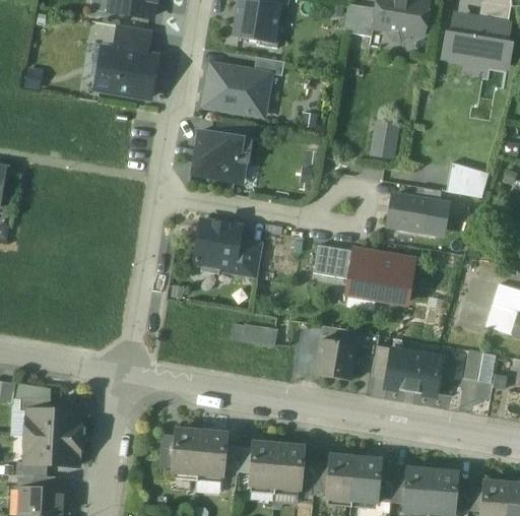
[(108,0),(106,16),(152,23),(155,0),(108,0)]
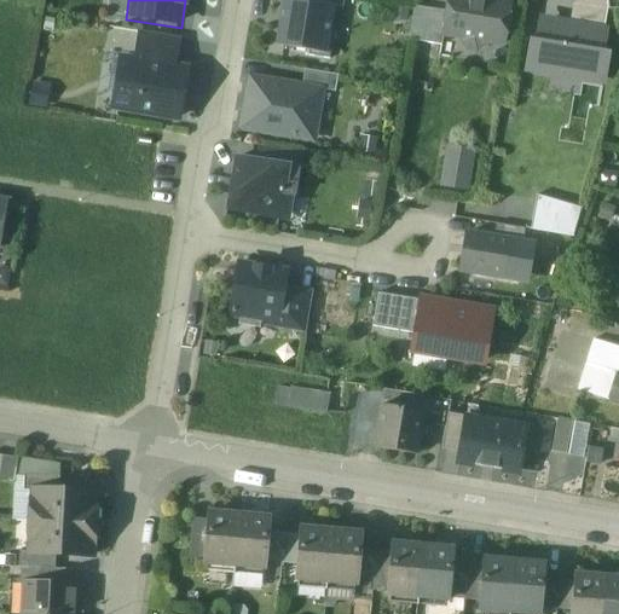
[(281,0),(275,42),(308,48),(307,53),(329,57),(334,30),(329,30),(334,3),(322,0),(281,0)]
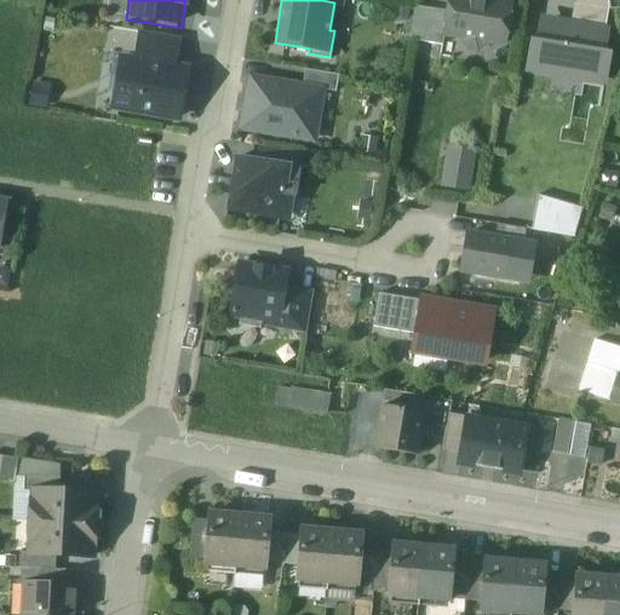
[(447,0),(443,32),(461,34),(461,36),(468,45),(476,47),(484,41),(484,39),(503,41),(510,1),(503,0),(447,0)]
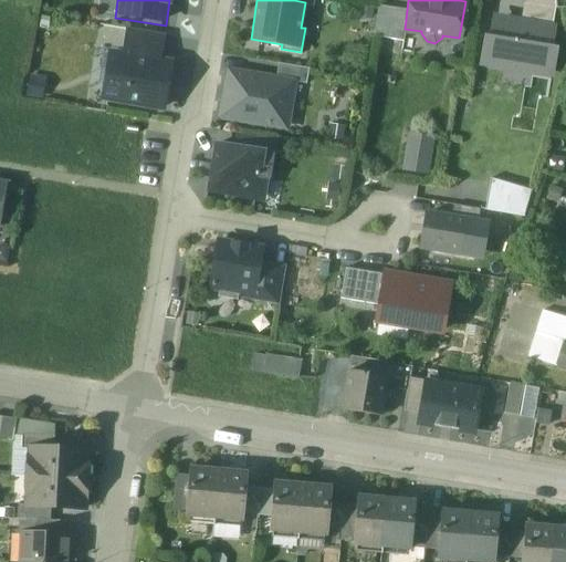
[(564,6),(563,0),(531,0),(528,20),(509,17),(507,21),(494,19),(492,35),(486,34),(482,60),(504,63),(505,58),(533,62),(532,68),(549,71),(554,45),(548,44),(552,29),(545,28),(549,8),(564,6)]
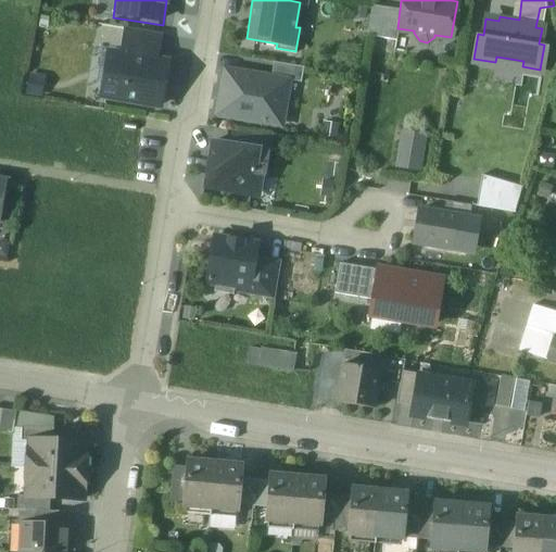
[(119,51),(158,58),(162,32),(124,25),(119,51)]
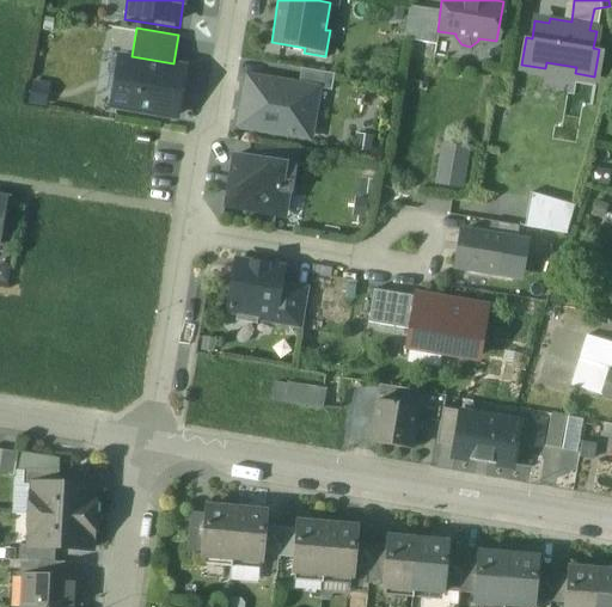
[(132,56),(120,55),(112,103),(175,114),(183,66),(173,63),(132,56)]
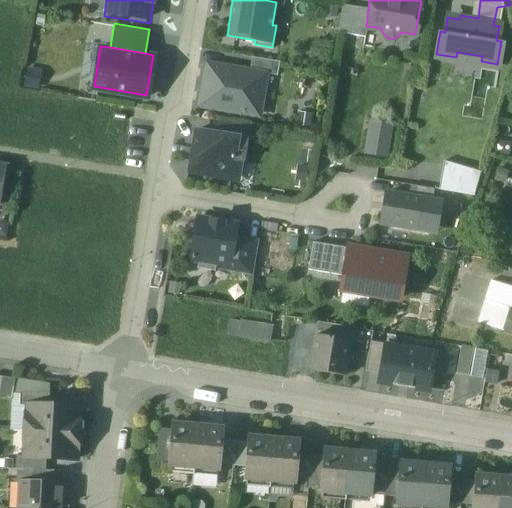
[(279,60),(251,55),(249,69),(265,72),(276,73),(279,60)]
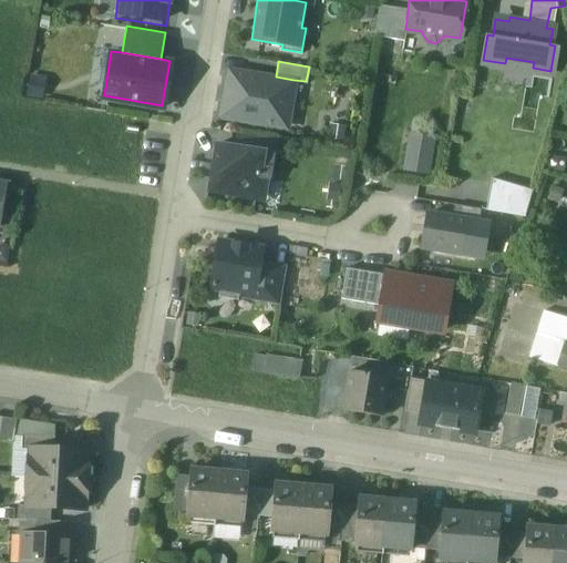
[(276,77),(228,69),(220,115),(274,124),(276,106),(280,103),(290,104),(294,80),(276,77)]
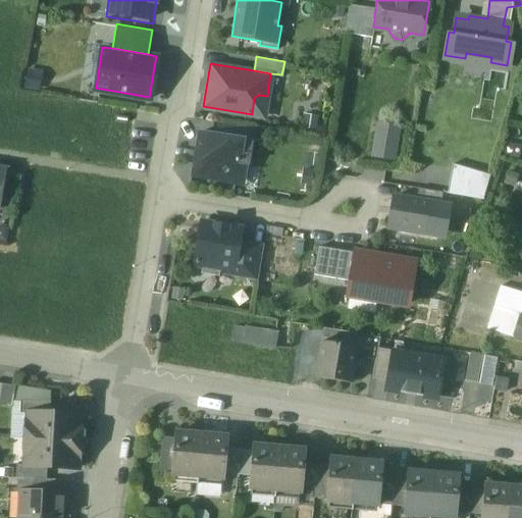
[(254,126),(222,121),(220,135),(252,140),(254,126)]
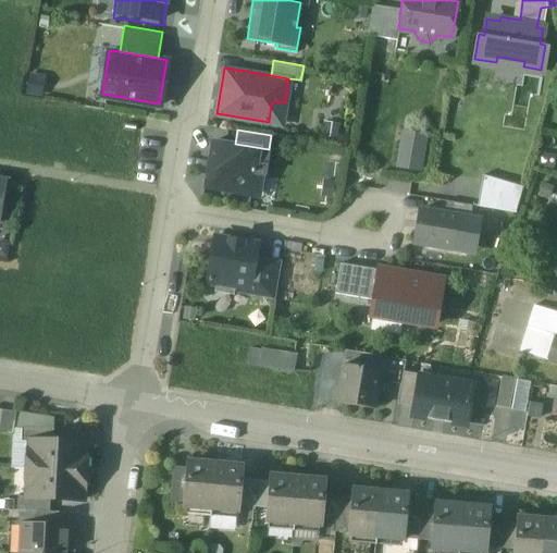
[(406,133),(400,164),(418,168),(423,136),(406,133)]
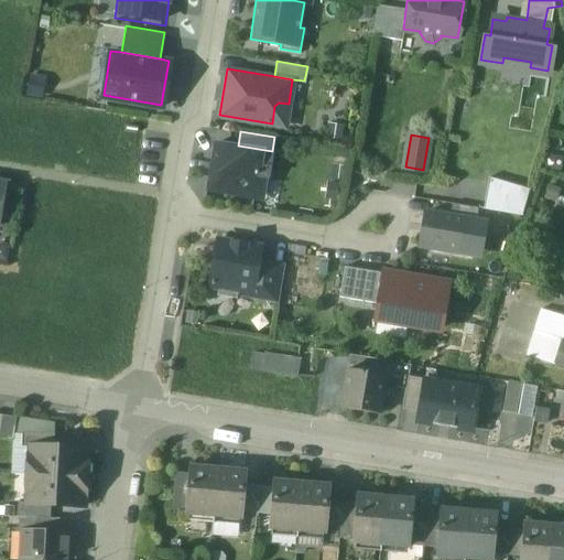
[(238,146),(215,142),(207,189),(255,196),(258,175),(268,178),(272,151),(238,146)]
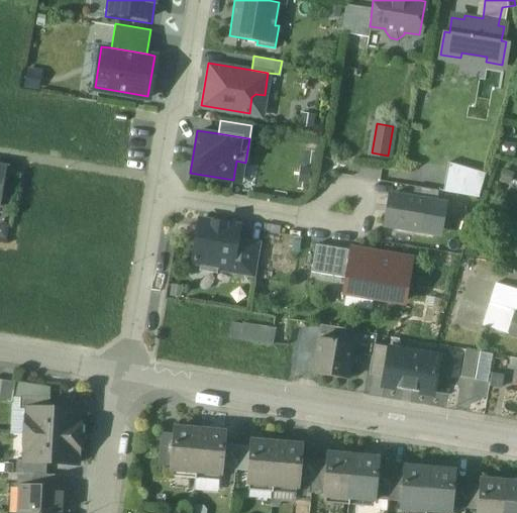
[(448,164),(443,189),(478,195),(482,170),(448,164)]
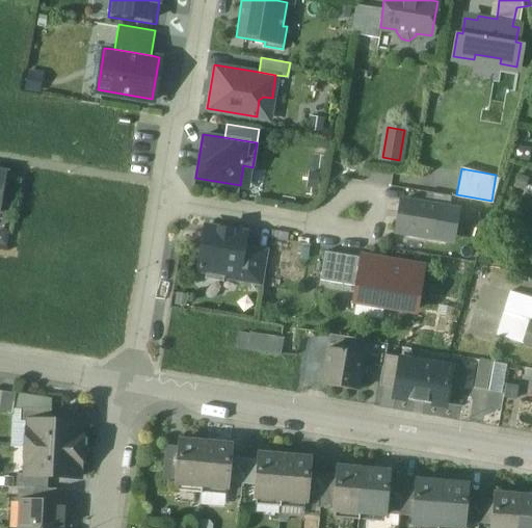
[(450,194),(426,190),(424,202),(437,205),(448,206),(450,194)]
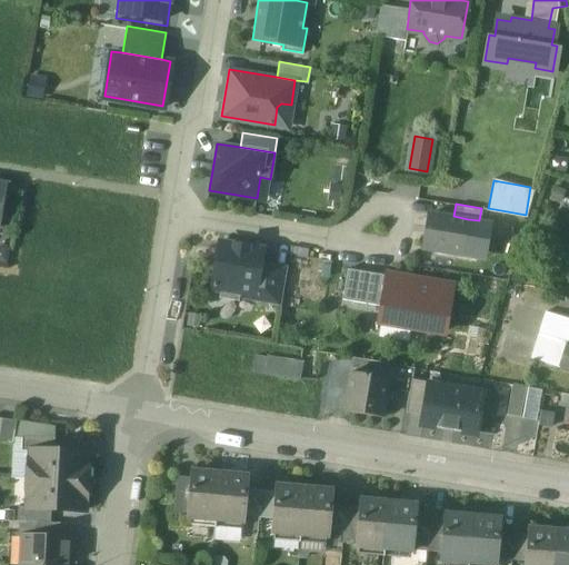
[(453,216),(428,212),(422,246),(462,253),(468,219),(453,216)]
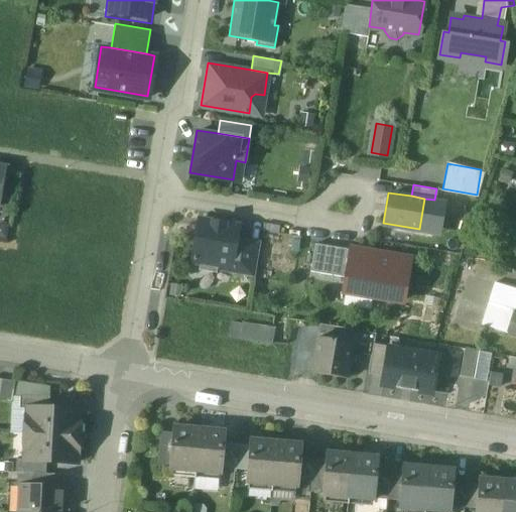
[(199,217),(191,259),(200,260),(198,268),(216,271),(217,269),(218,263),(231,265),(236,236),(238,224),(199,217)]
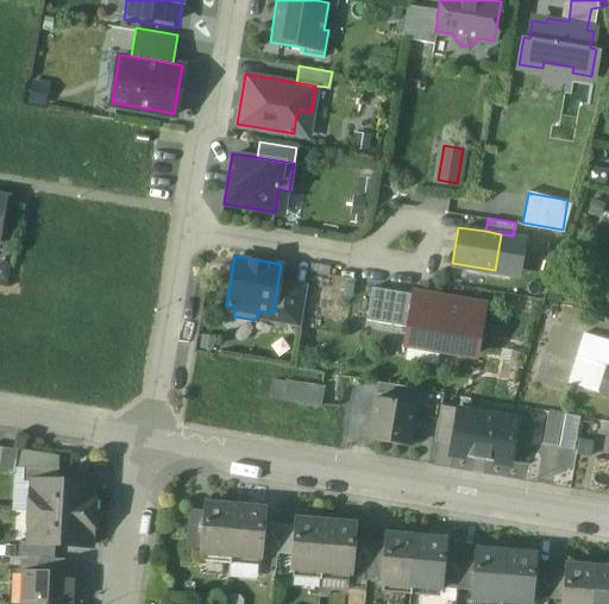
[(307,283),(278,278),(272,313),(257,310),(256,318),(300,325),(307,283)]
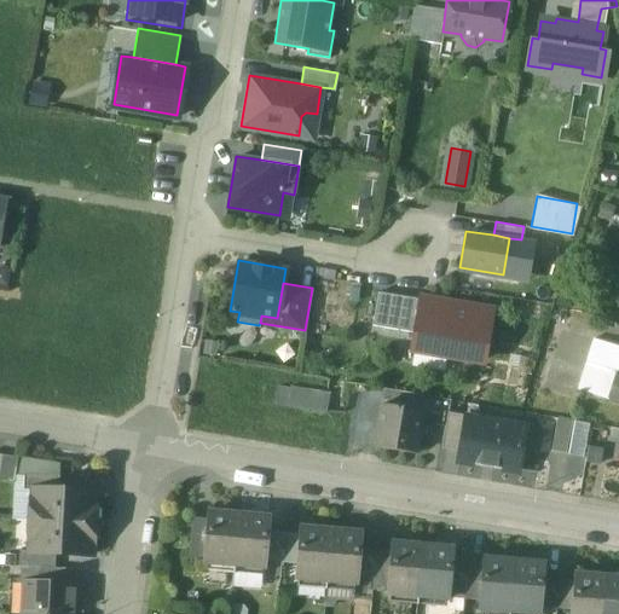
[(377,291),(372,323),(415,330),(421,299),(377,291)]
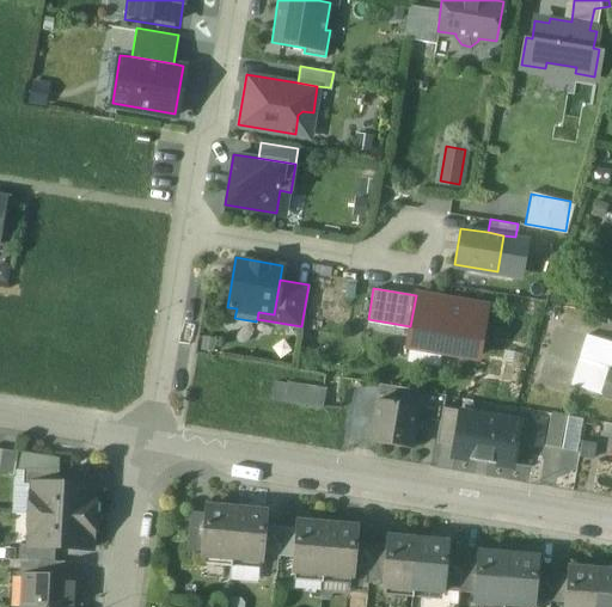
[(410,326),(408,343),(476,354),(484,307),(416,295),(410,326)]
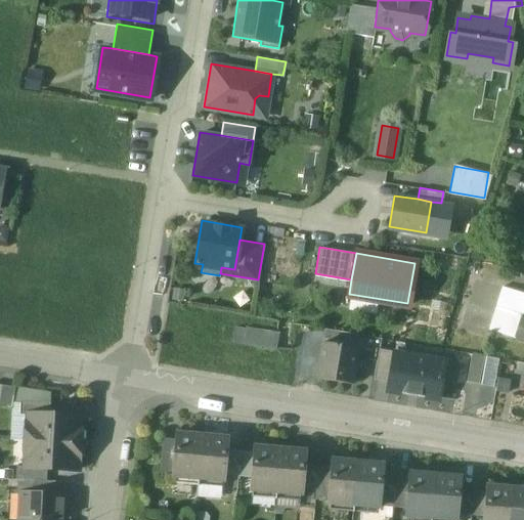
[(469,273),(466,285),(488,291),(491,278),(469,273)]
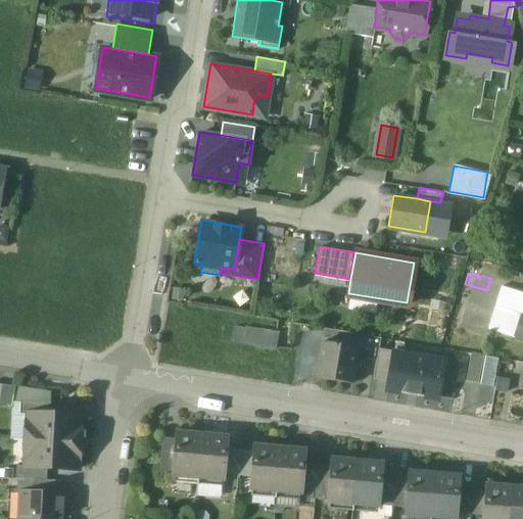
[(522,305),(522,290),(501,284),(487,327),(514,335),(520,314),(522,305)]
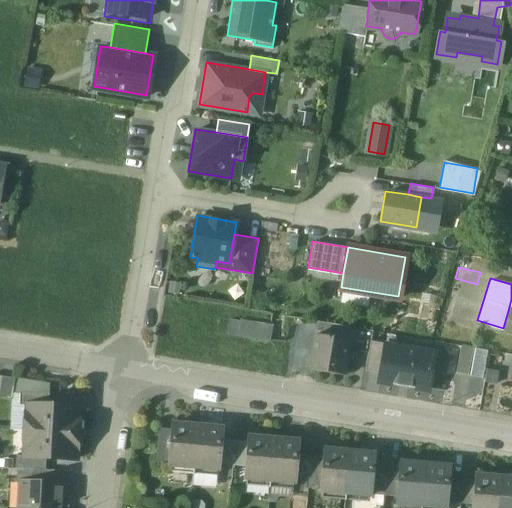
[(472,319),(475,310),(451,303),(455,290),(474,295),(477,286),(456,279),(446,312),(472,319)]
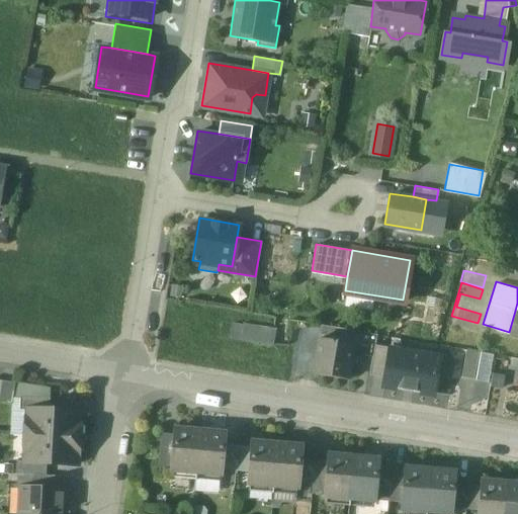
[(482,312),(484,302),(460,297),(458,308),(482,312)]
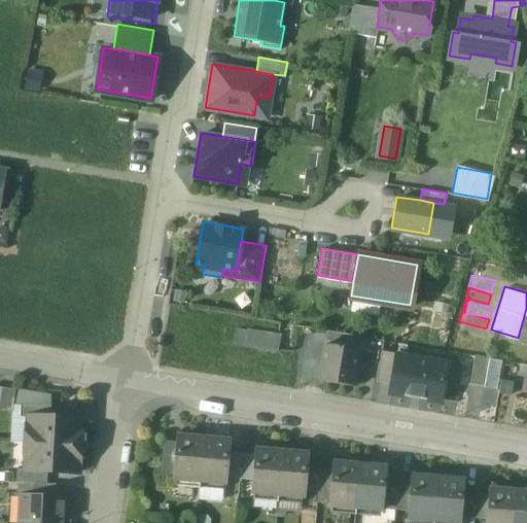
[(526,317),(524,316),(518,338),(526,341),(526,317)]
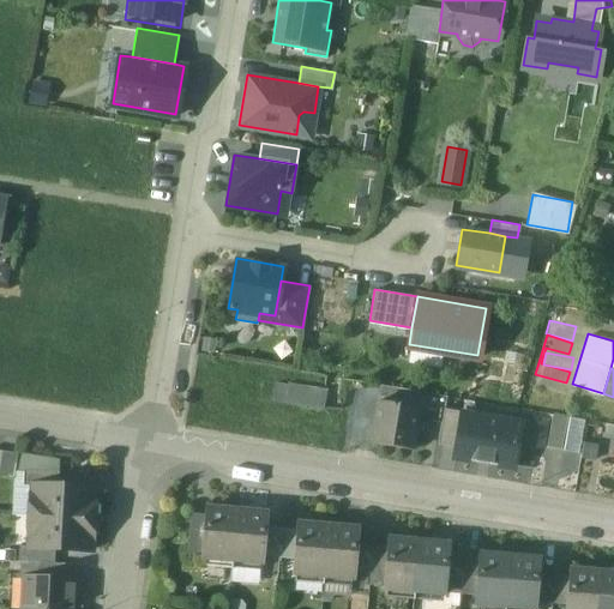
[(287,384),(275,381),(272,398),(284,401),(287,384)]
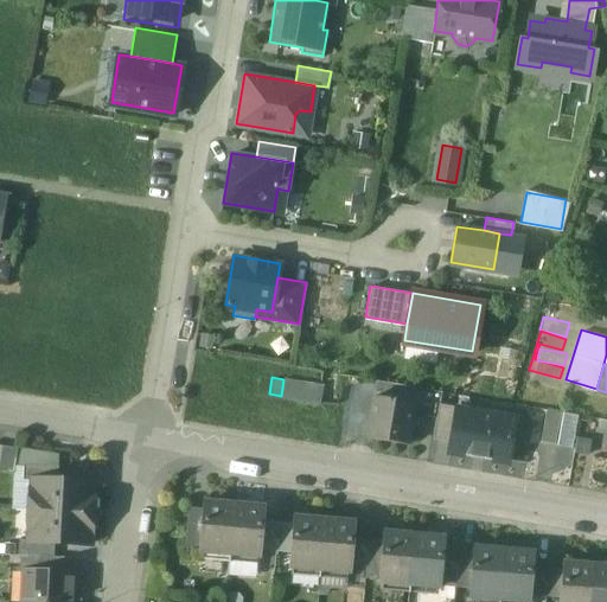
[(321,385),(283,379),(281,396),(319,402),(321,385)]
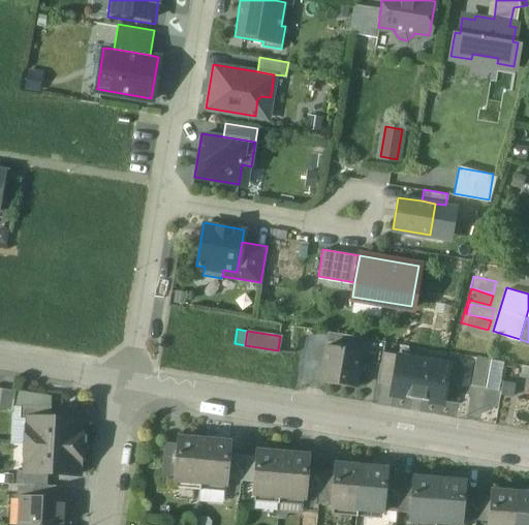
[(361,349),(325,343),(319,380),(354,385),(361,349)]
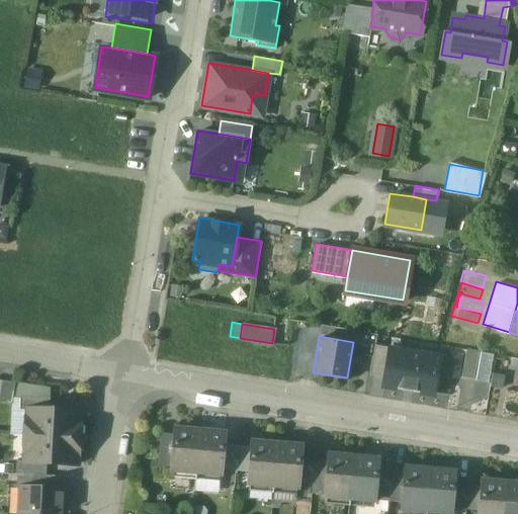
[(391,346),(373,343),(368,373),(384,375),(390,348),(391,348),(391,346)]
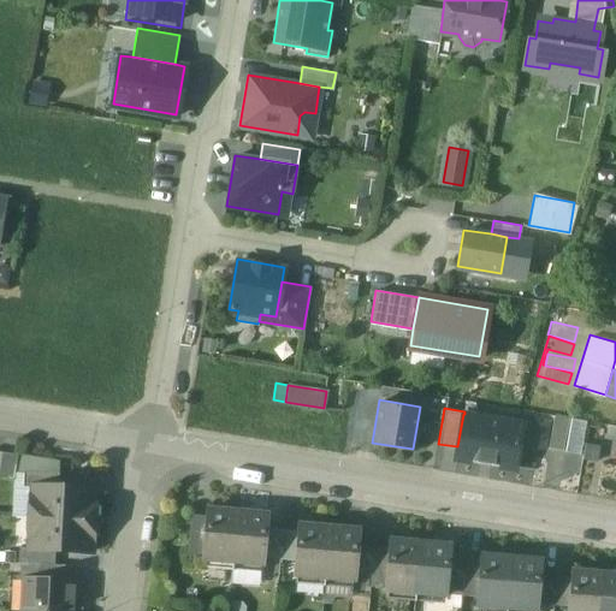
[(465,414),(463,414),(457,446),(456,456),(514,466),(521,423),(465,414)]
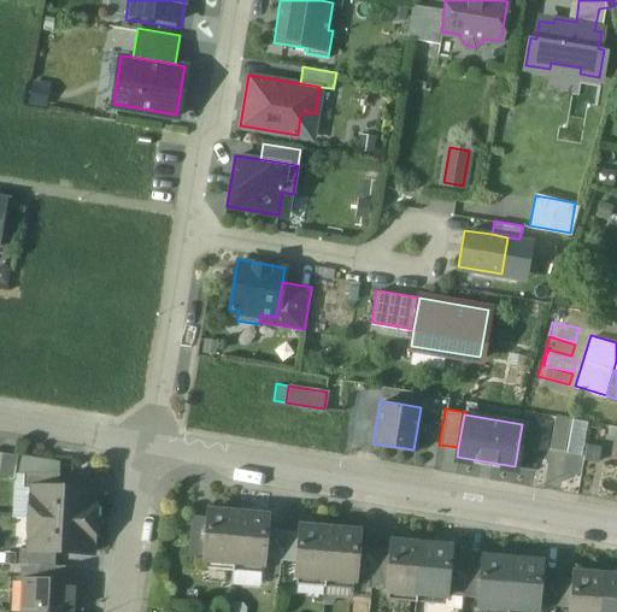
[(556,415),(550,446),(565,449),(571,417),(556,415)]
